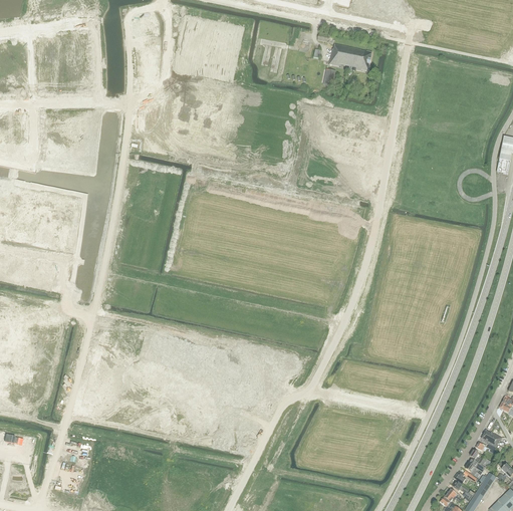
[(330,41),(331,34),(327,34),(317,32),(316,38),(326,39),(326,40),(330,41)]
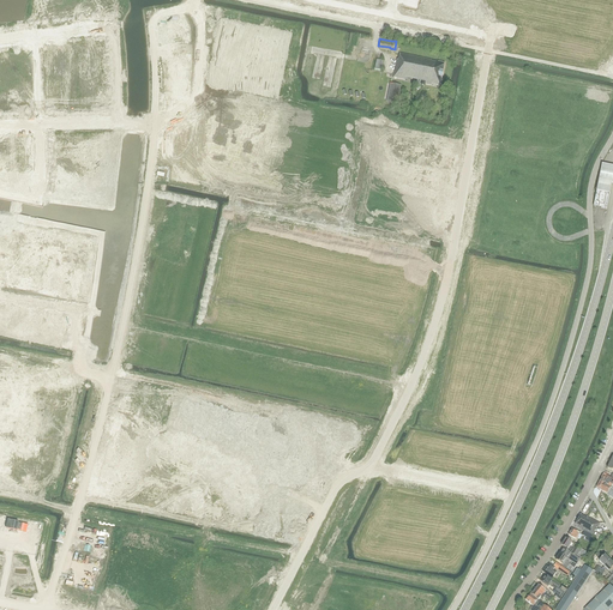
[(0,58),(13,56),(19,55),(18,42),(0,44),(0,58)]
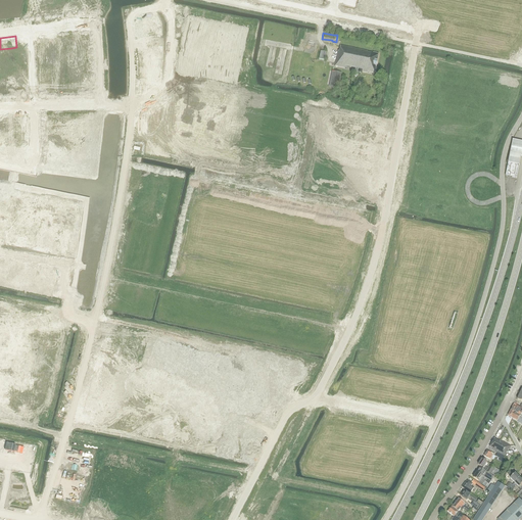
[(338,48),(337,48),(334,63),(344,65),(344,62),(352,64),(362,66),(362,68),(361,68),(361,69),(367,71),(367,68),(374,71),(375,64),(376,58),(378,50),(372,49),(372,50),(366,49),(366,48),(339,43),(338,48)]
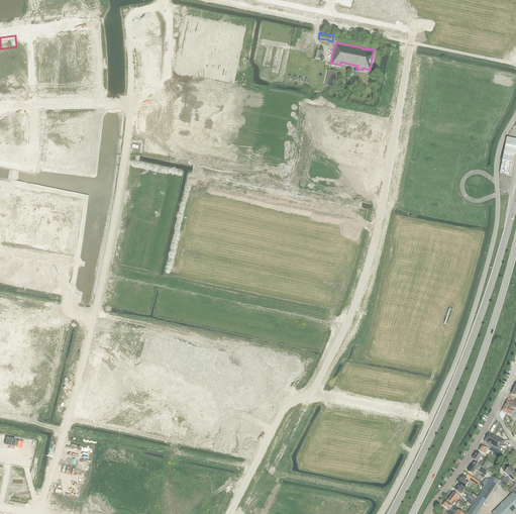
[(327,68),(324,83),(333,84),(336,69),(327,68)]
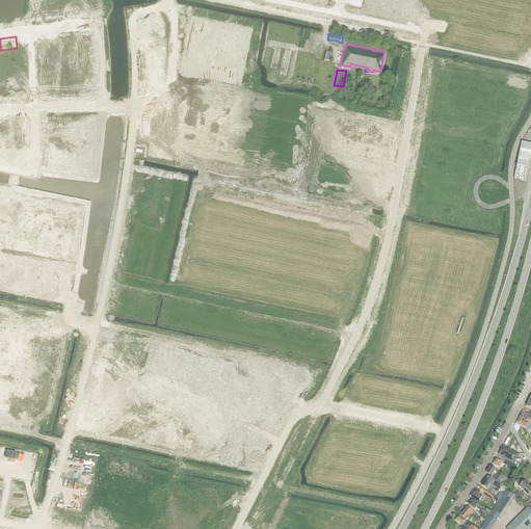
[(530,142),(521,140),(515,162),(527,164),(529,157),(530,158),(530,157),(530,142)]
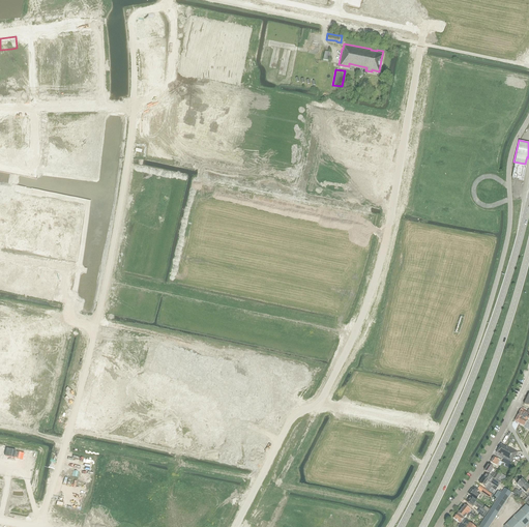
[(16,153),(12,165),(19,166),(21,154),(16,153)]
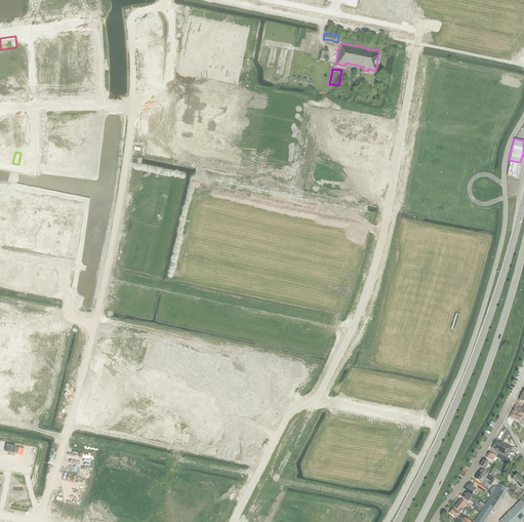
[(21,153),(18,164),(26,165),(28,155),(21,153)]
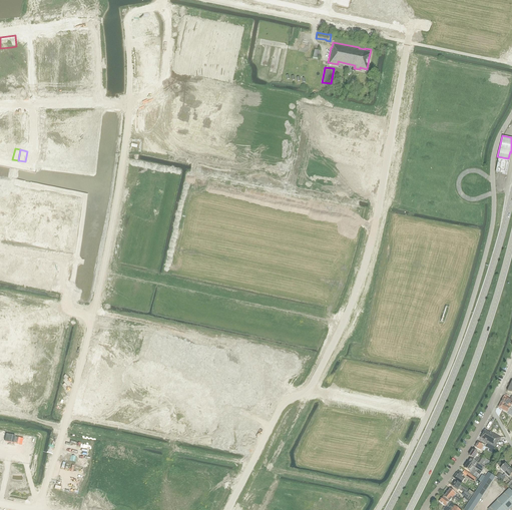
[(506,172),(508,158),(497,156),(495,169),(506,172)]
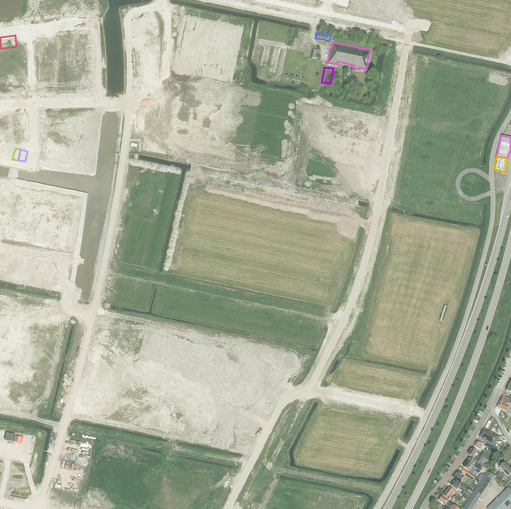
[(6,176),(5,185),(7,186),(6,188),(8,189),(8,186),(11,186),(13,177),(6,176)]
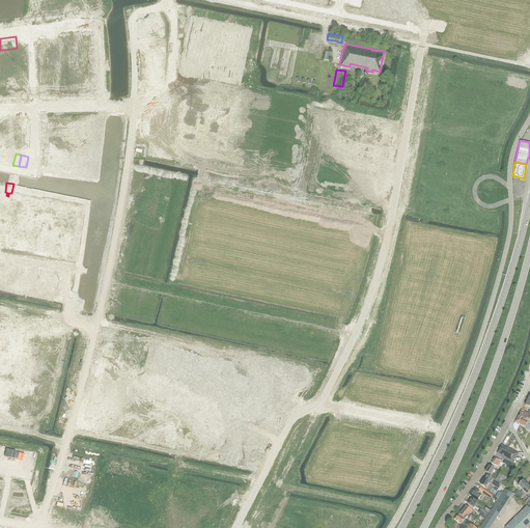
[(31,196),(30,203),(36,204),(38,193),(32,192),(31,196)]
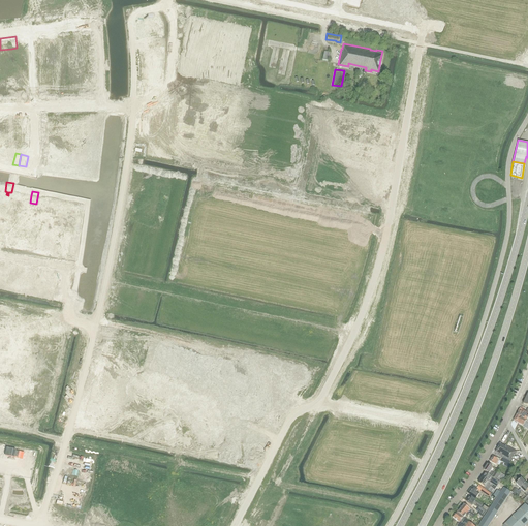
[(19,192),(18,199),(30,203),(31,195),(19,192)]
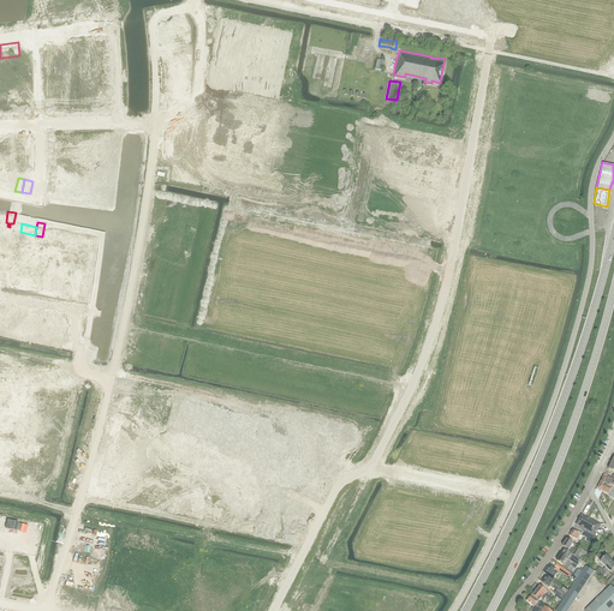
[(58,226),(55,239),(63,240),(65,228),(58,226)]
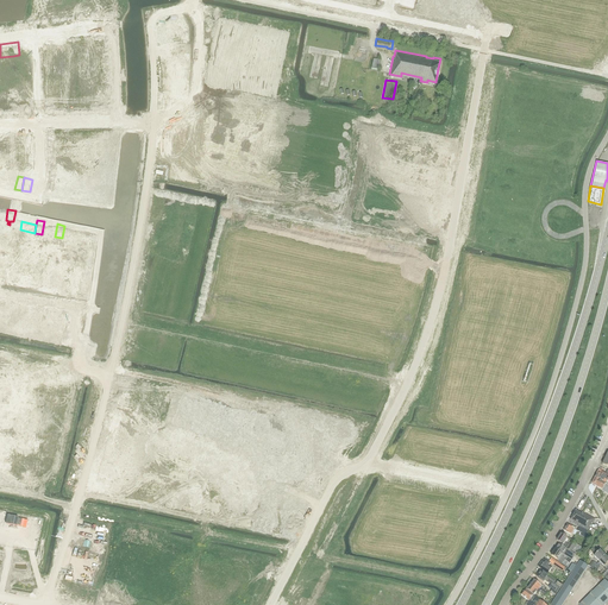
[(0,281),(10,283),(11,275),(0,272),(0,281)]
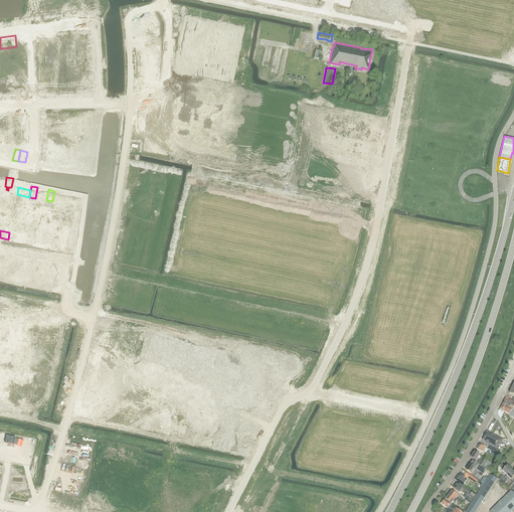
[(8,239),(8,240),(14,242),(16,231),(10,230),(9,232),(8,239)]
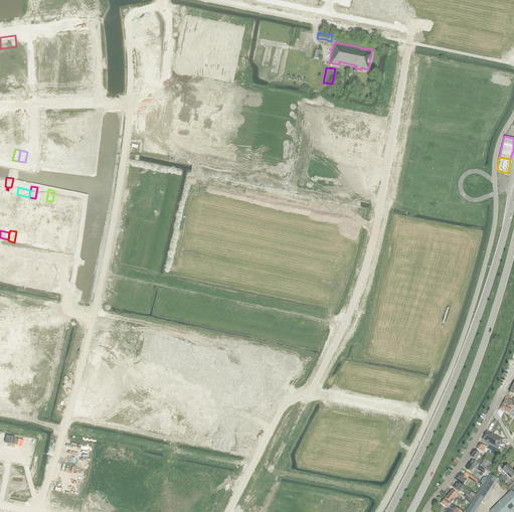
[(16,231),(14,242),(20,243),(22,232),(16,231)]
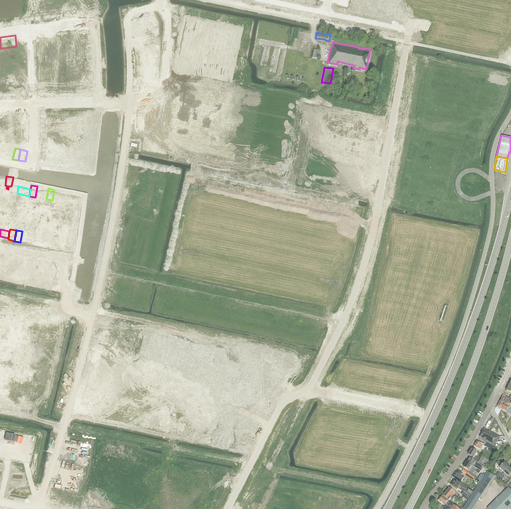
[(27,232),(25,243),(31,244),(33,234),(27,232)]
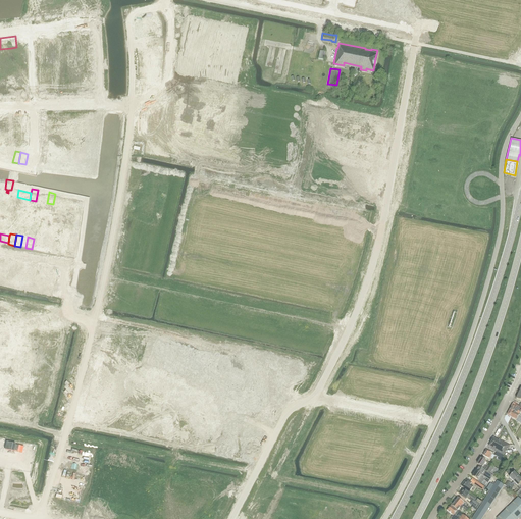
[(34,239),(32,249),(38,250),(40,240),(34,239)]
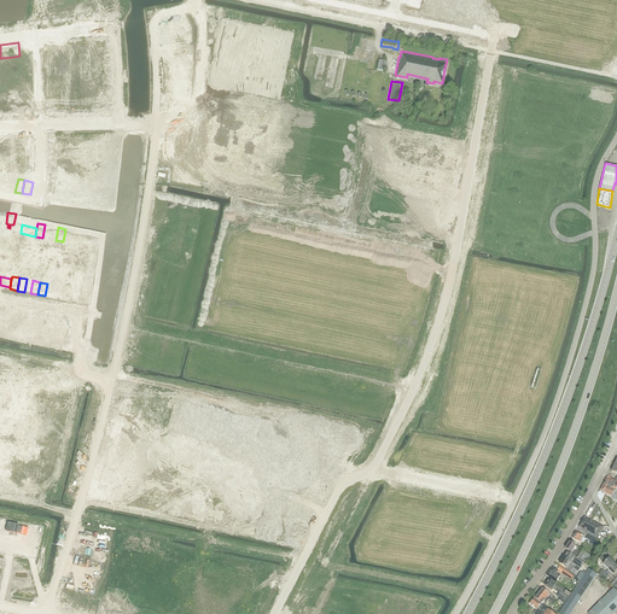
[(60,286),(58,299),(65,300),(68,287),(60,286)]
